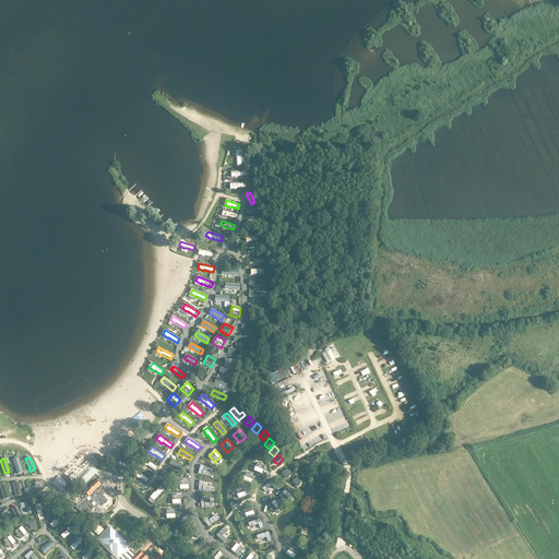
[(16,459),(15,459),(13,460),(13,462),(14,463),(18,473),(22,472),(18,459),(16,459)]
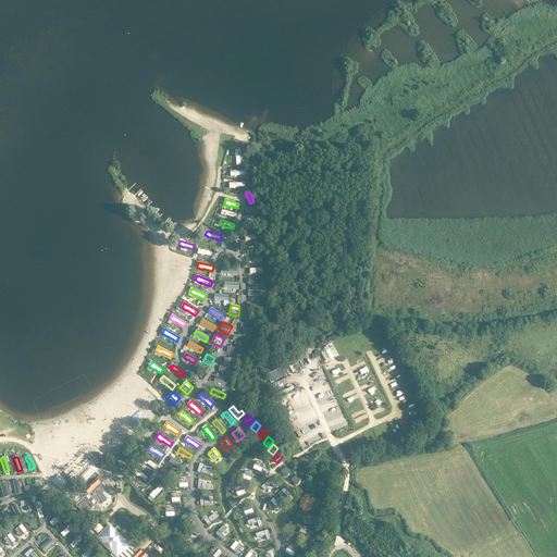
[(144,457),(140,461),(144,463),(143,463),(145,465),(146,465),(153,469),(157,466),(144,457)]
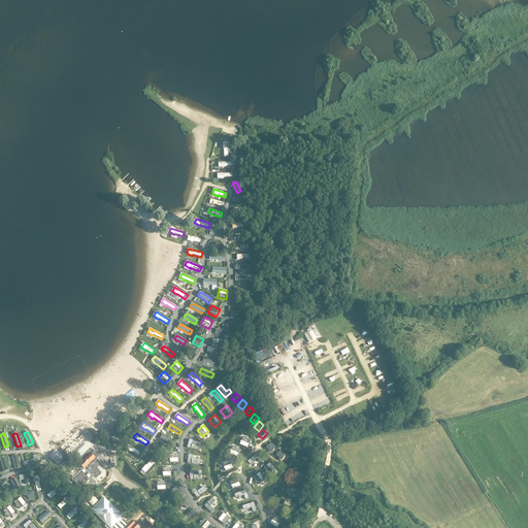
[(84,435),(78,441),(77,440),(71,448),(76,452),(88,439),(84,435)]
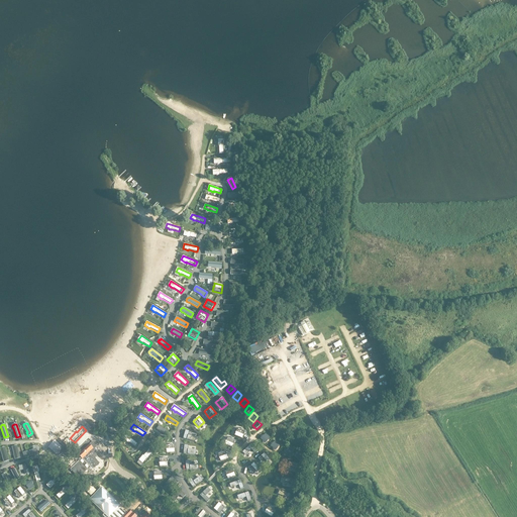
[(159,426),(157,429),(161,432),(168,436),(170,433),(159,426)]
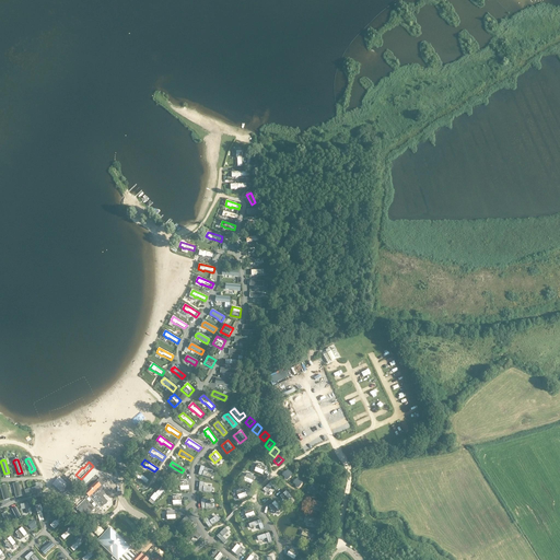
[(266,467),(257,464),(254,471),(263,476),(266,467)]
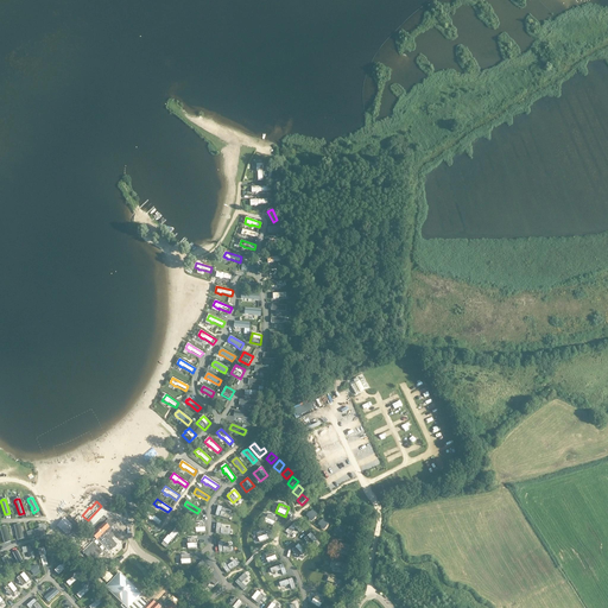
[(228,519),(230,512),(220,508),(217,515),(228,519)]
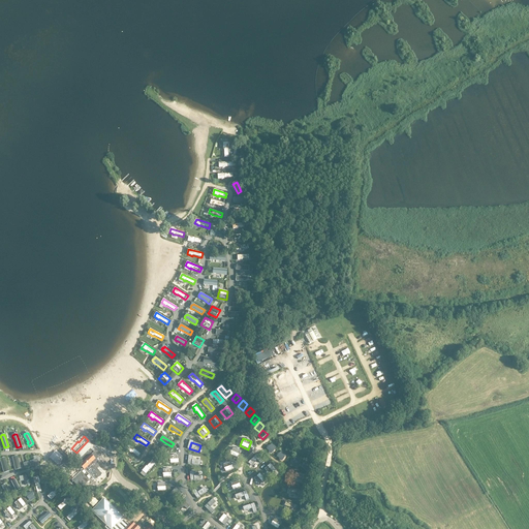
[(277,448),(272,443),(267,449),(272,454),(277,448)]
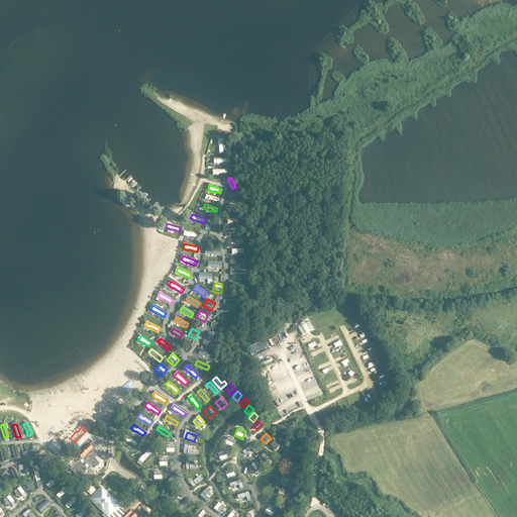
[(100,463),(95,458),(98,456),(94,452),(98,448),(91,441),(88,438),(88,439),(85,435),(73,446),(76,450),(93,469),(98,466),(100,463)]
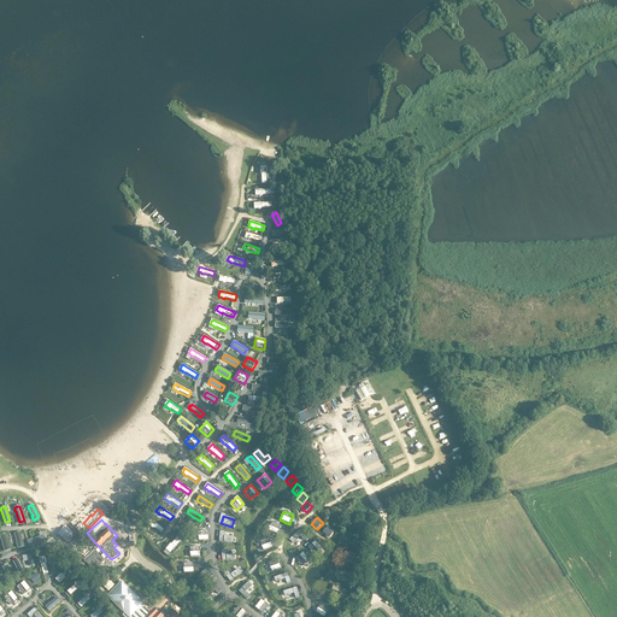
[(150,519),(147,524),(150,526),(150,527),(151,528),(152,527),(152,528),(153,528),(160,533),(164,529),(150,519)]
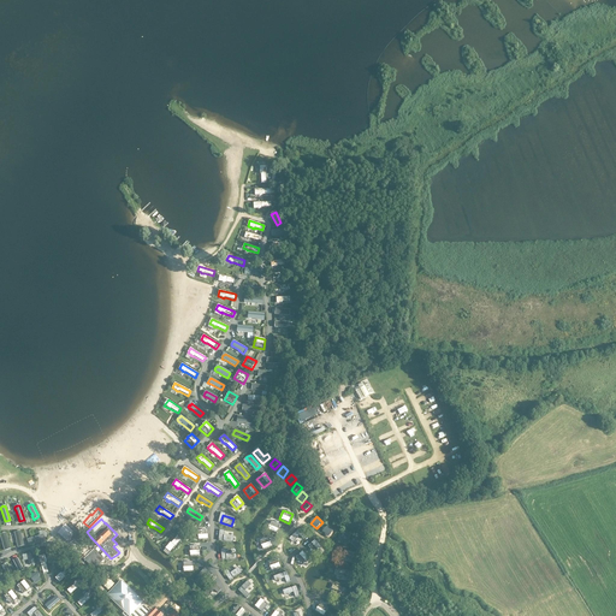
[(181,519),(177,523),(182,527),(182,526),(190,532),(193,527),(181,519)]
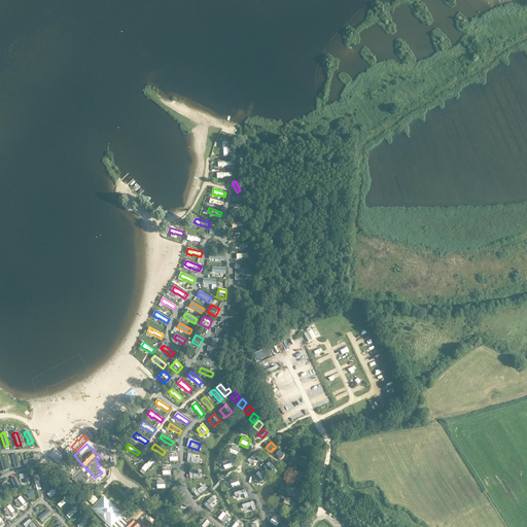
[(237,457),(240,449),(232,446),(229,453),(237,457)]
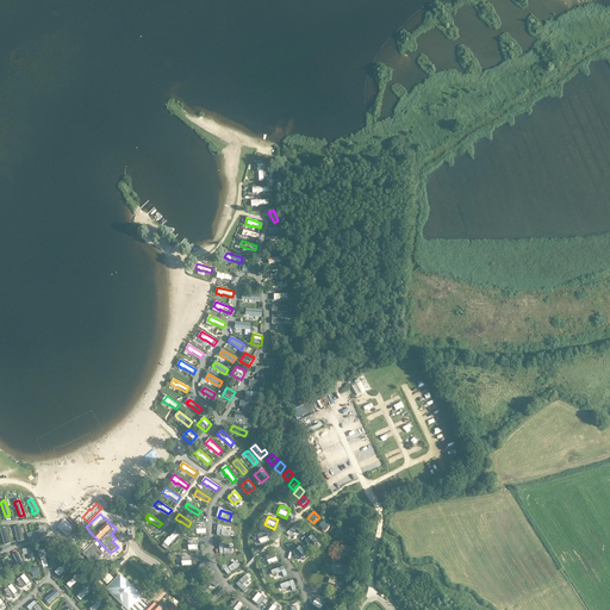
[(331,526),(325,521),(319,527),(327,531),(331,526)]
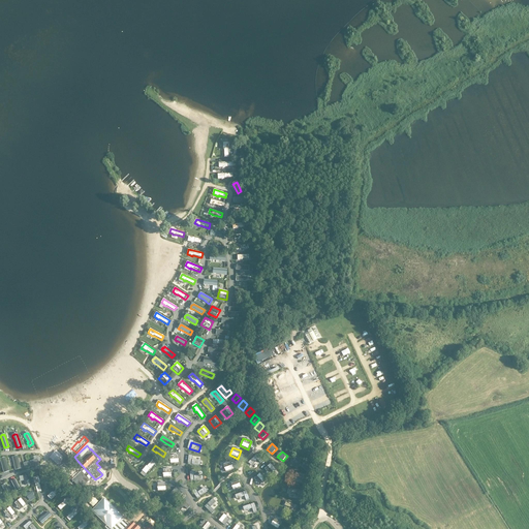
[(170,464),(179,463),(179,455),(169,456),(170,464)]
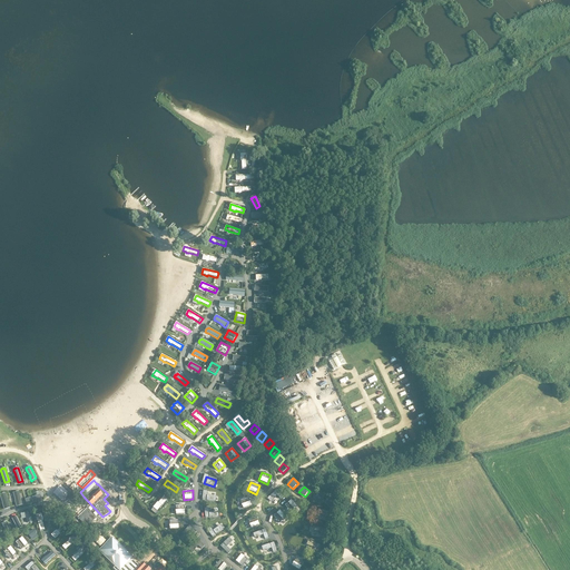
[(207,491),(203,491),(202,500),(216,502),(216,497),(207,495),(207,491)]
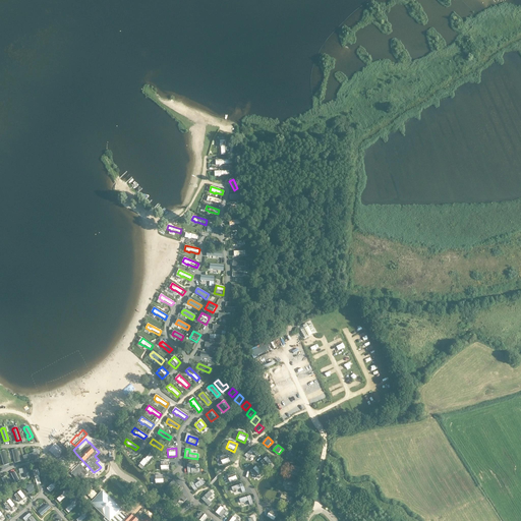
[(296,455),(291,451),(286,456),(292,461),(296,455)]
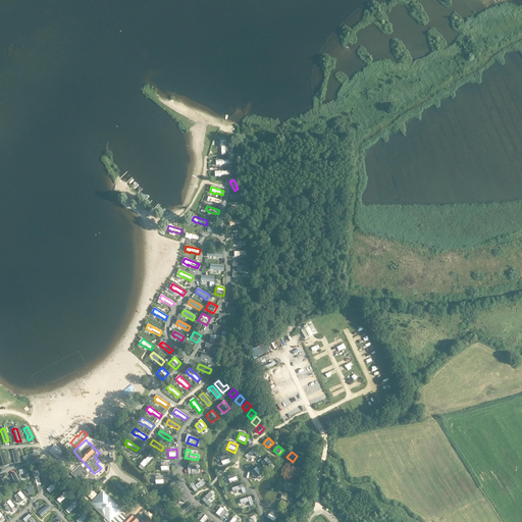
[(0,453),(0,454),(1,456),(1,457),(2,460),(3,461),(2,462),(4,467),(8,465),(4,453),(3,453),(2,453),(0,453)]
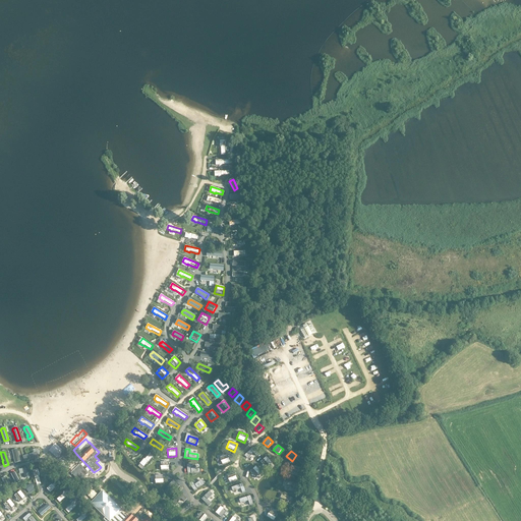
[(245,457),(250,462),(256,458),(250,452),(245,457)]
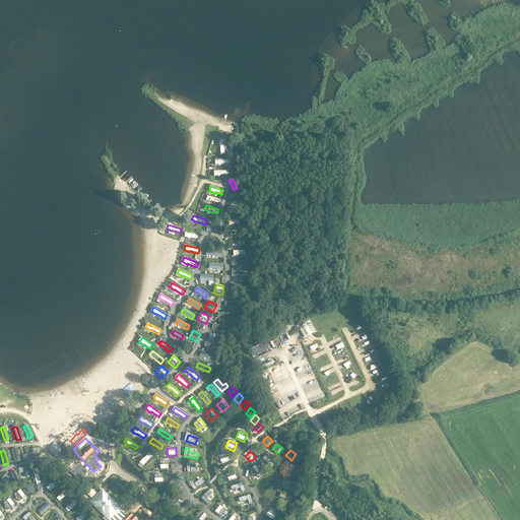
[(28,454),(23,456),(25,460),(38,456),(37,454),(38,454),(37,452),(36,452),(34,452),(34,453),(30,454),(29,455),(28,454)]
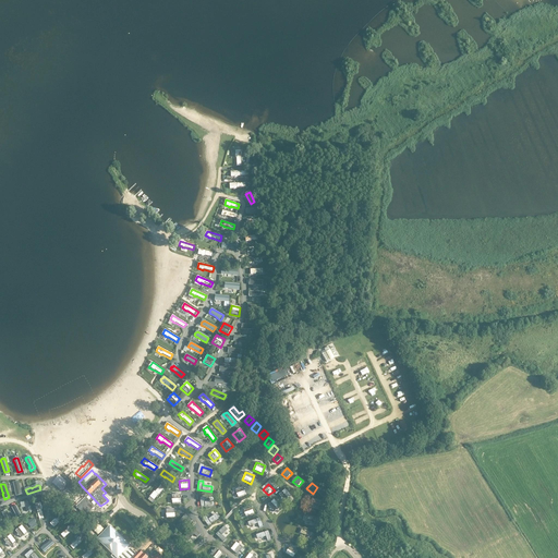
[(152,495),(149,497),(154,501),(164,489),(160,486),(155,493),(154,493),(154,494),(153,493),(152,495)]
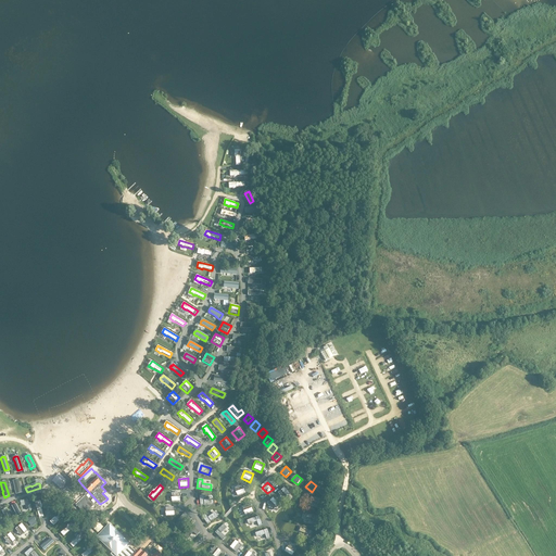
[(245,493),(242,485),(235,488),(237,496),(245,493)]
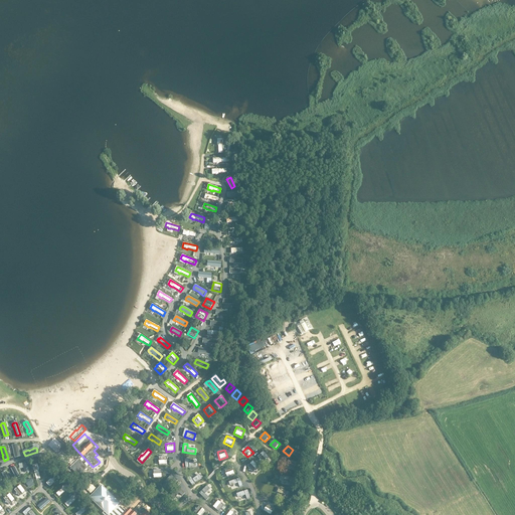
[(304,455),(299,450),(294,456),(299,460),(304,455)]
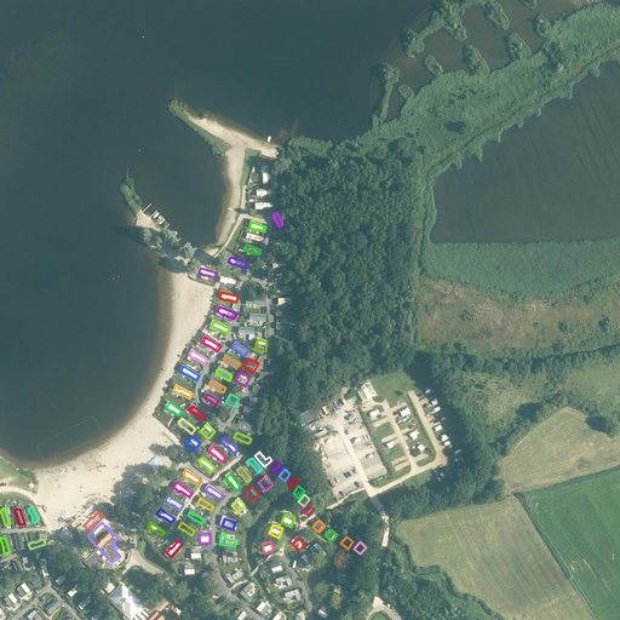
[(323,552),(317,545),(311,551),(316,558),(323,552)]
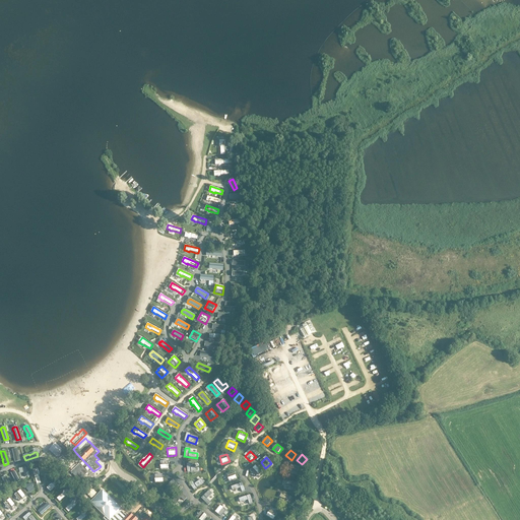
[(159,461),(160,469),(169,469),(169,461),(159,461)]
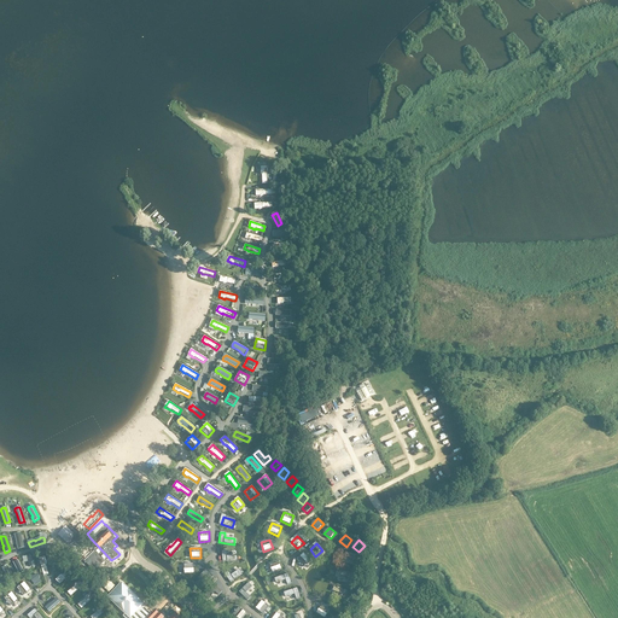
[(95,553),(86,563),(93,571),(104,561),(95,553)]
